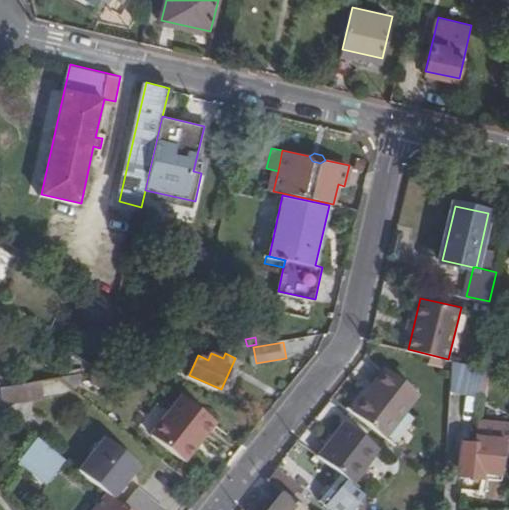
[(103,370),(87,360),(85,373),(91,372),(103,370)]
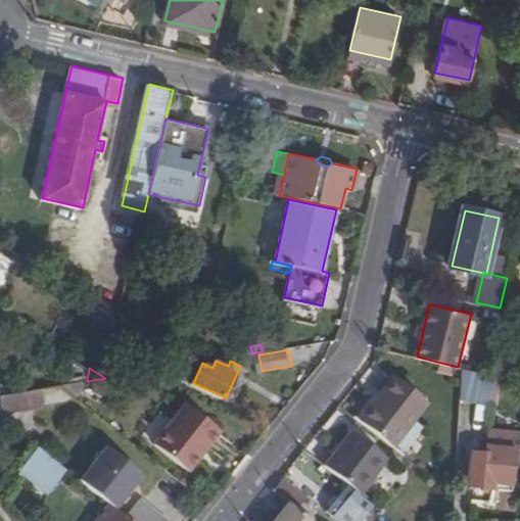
[(462,397),(490,405),(497,375),(464,368),(462,397)]
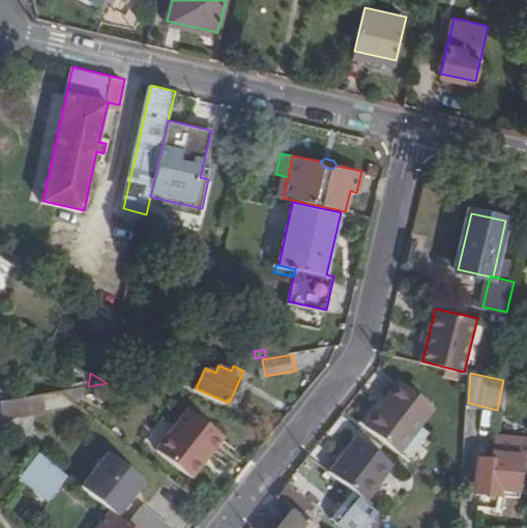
[(402,380),(367,426),(400,451),(435,406),(402,380)]
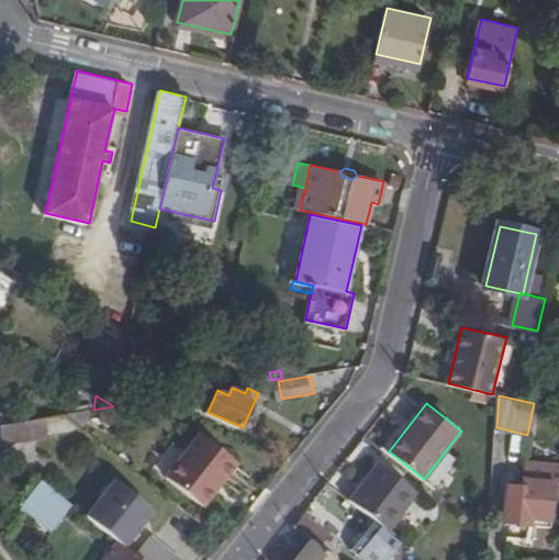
[(100,409),(102,420),(124,416),(122,404),(113,406),(100,409)]
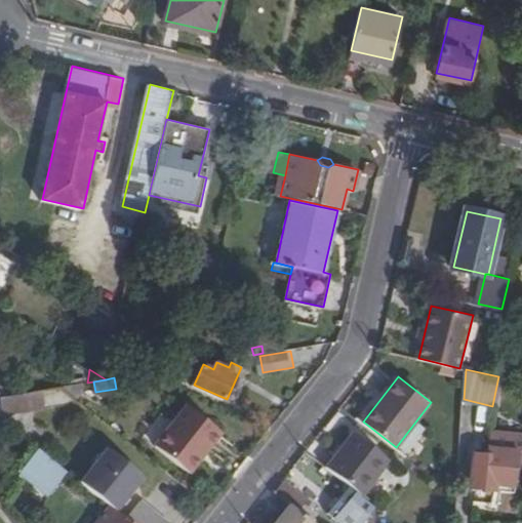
[(36,425),(57,442),(86,406),(62,387),(13,394),(3,396),(1,396),(4,413),(37,408),(36,425)]
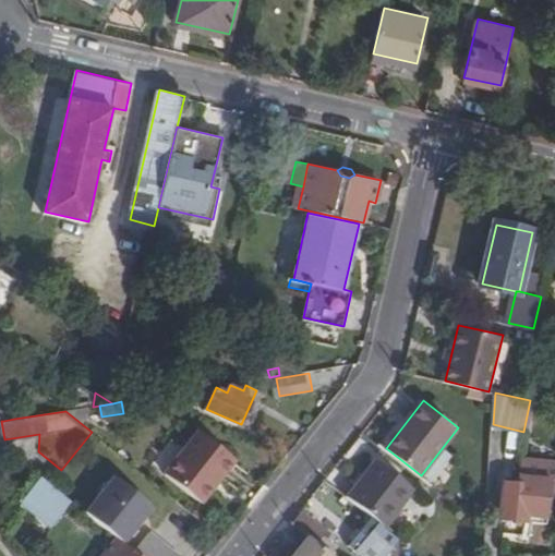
[(167,473),(204,502),(217,485),(215,483),(221,474),(224,476),(237,459),(200,430),(167,473)]
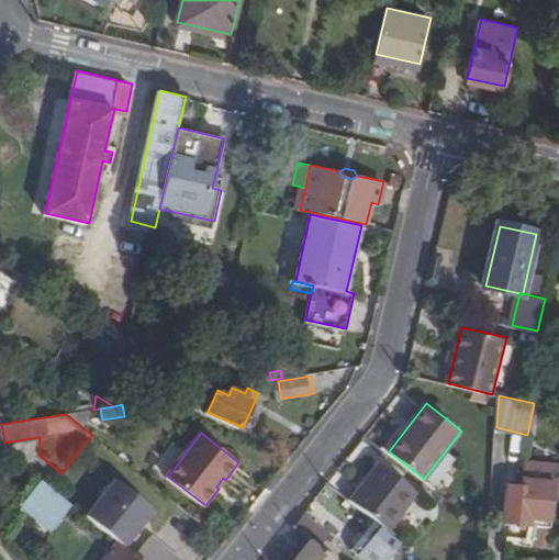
[(509,484),(505,521),(532,524),(533,517),(554,519),(557,481),(558,481),(558,462),(527,460),(524,485),(509,484)]
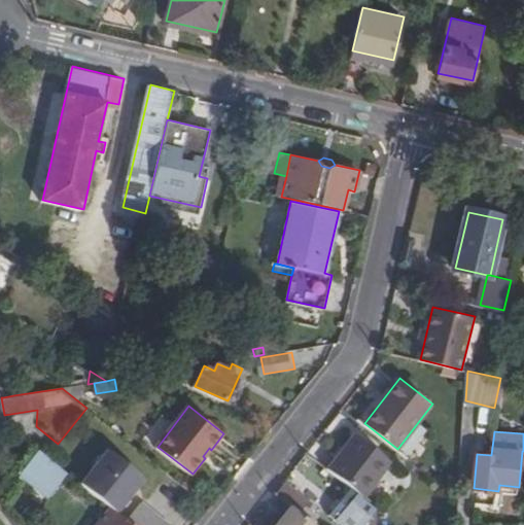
[(392,461),(355,432),(328,467),(365,496),(392,461)]
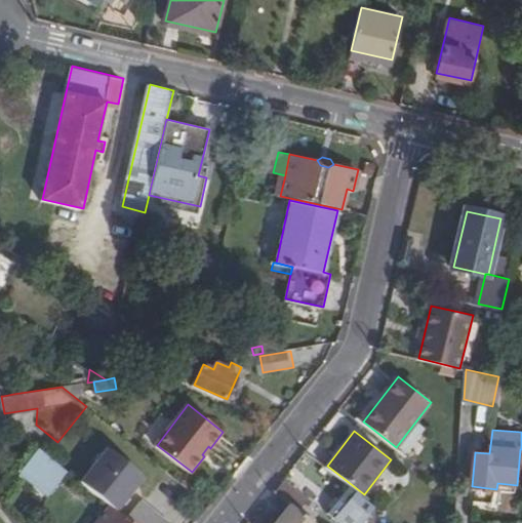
[(112,504),(118,509),(146,475),(109,446),(82,481),(112,504)]
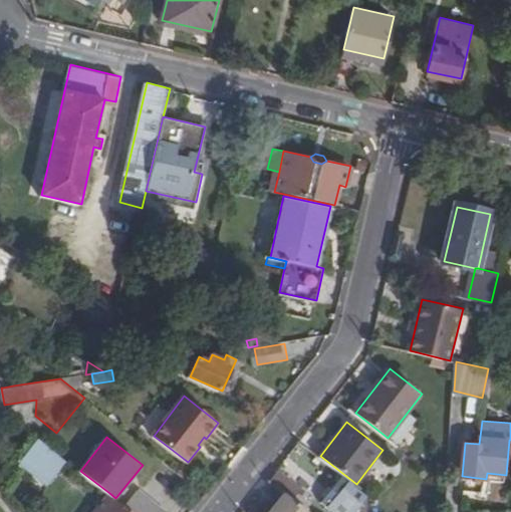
[(206,439),(204,437),(198,445),(200,447),(206,439)]
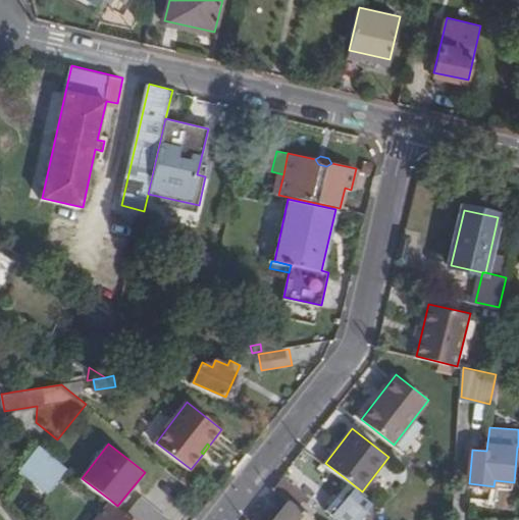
[(20,470),(43,487),(62,463),(40,446),(20,470)]
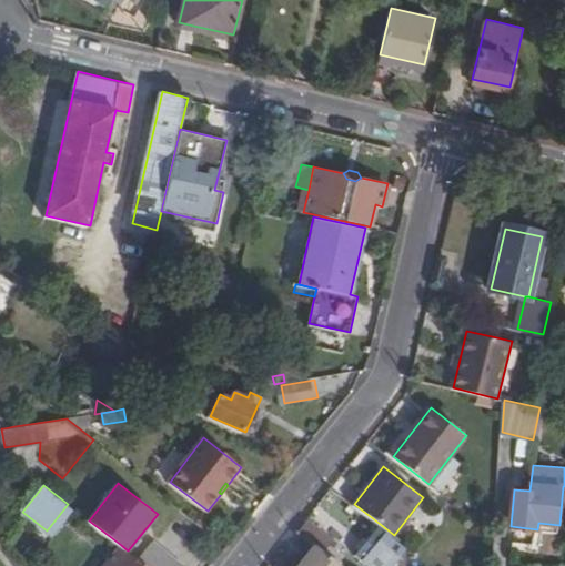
[(53,535),(73,508),(68,504),(47,531),(53,535)]
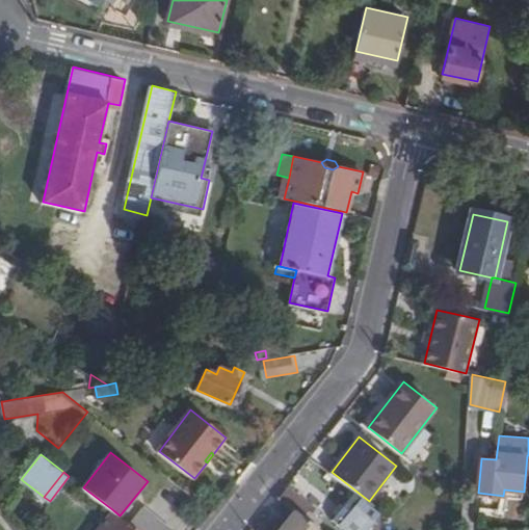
[(311,522),(320,509),(288,485),(279,498),(295,509),(311,522)]
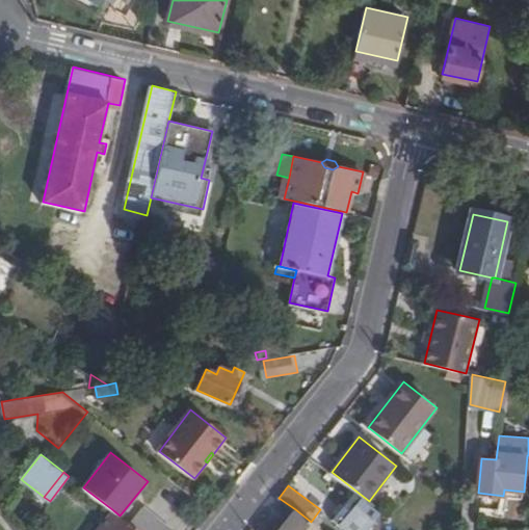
[(362,500),(353,494),(335,517),(349,529),(380,529),(381,518),(361,501),(362,500)]
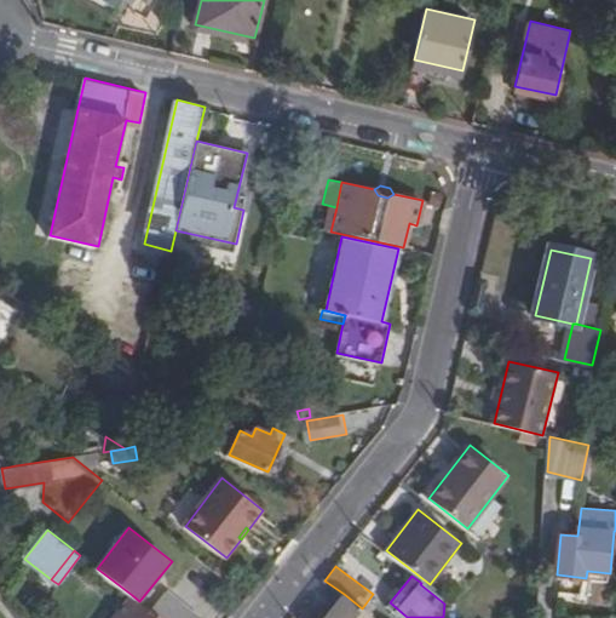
[(200,617),(202,616),(168,589),(151,611),(160,617),(200,617)]
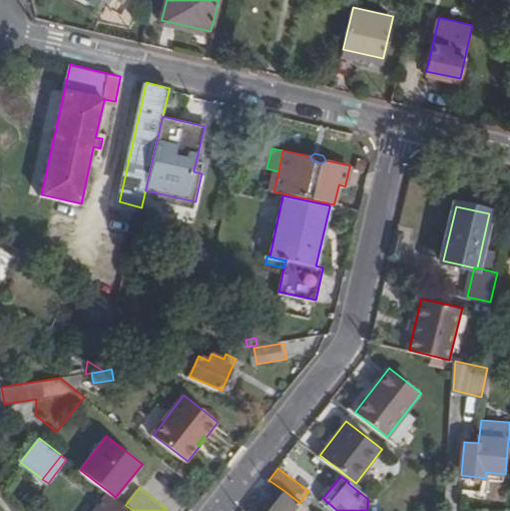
[(269,510),(310,510),(300,503),(285,491),(269,510)]
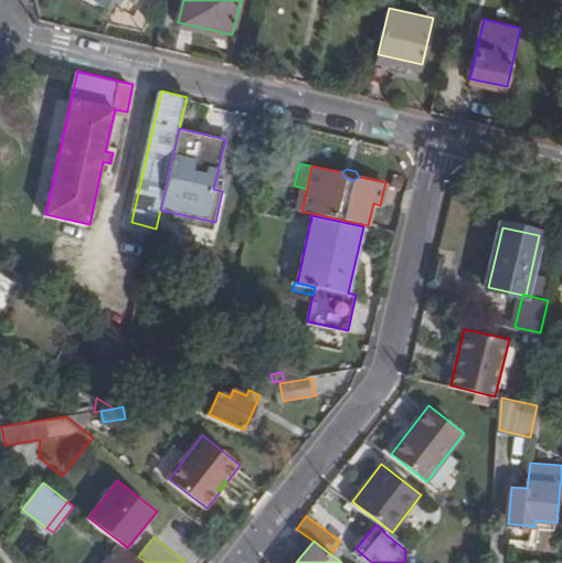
[(146,562),(138,556),(127,548),(120,542),(103,562),(146,562)]
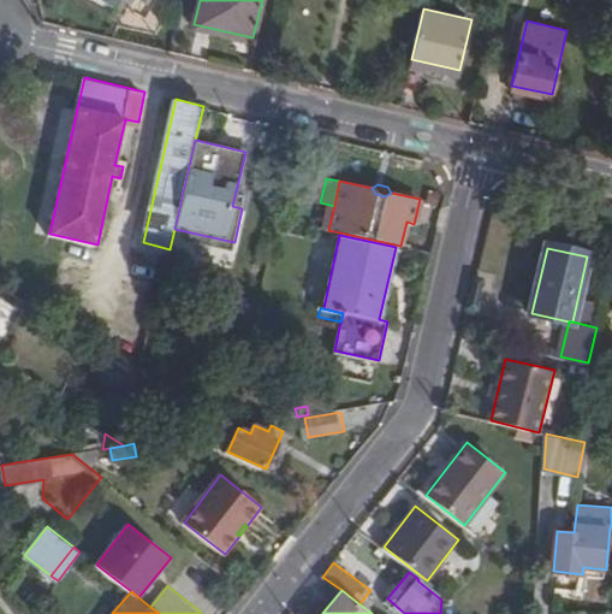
All buildings are outlined.
